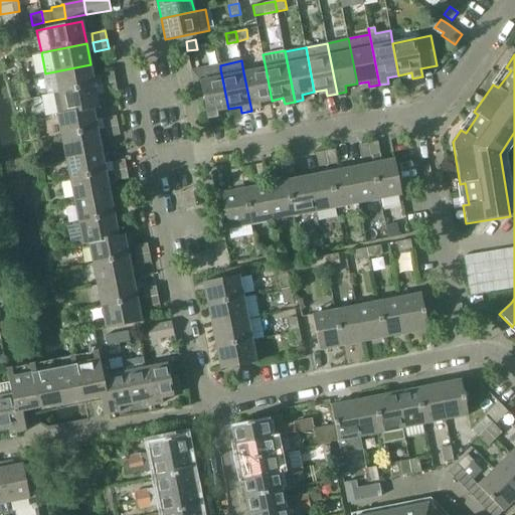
[(55,71),(59,93),(95,87),(91,64),(55,71)]
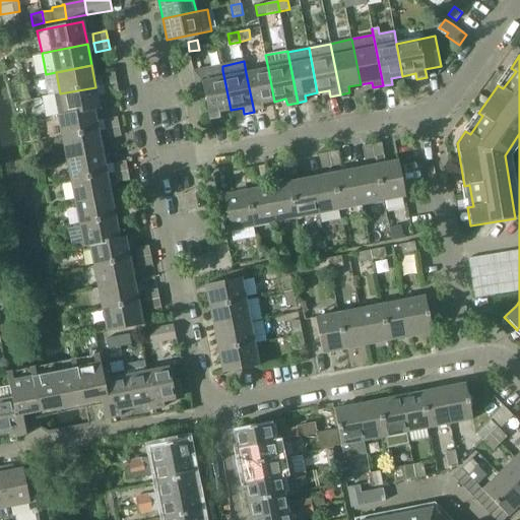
[(246,73),(254,112),(263,110),(262,104),(274,102),(268,69),(246,73)]
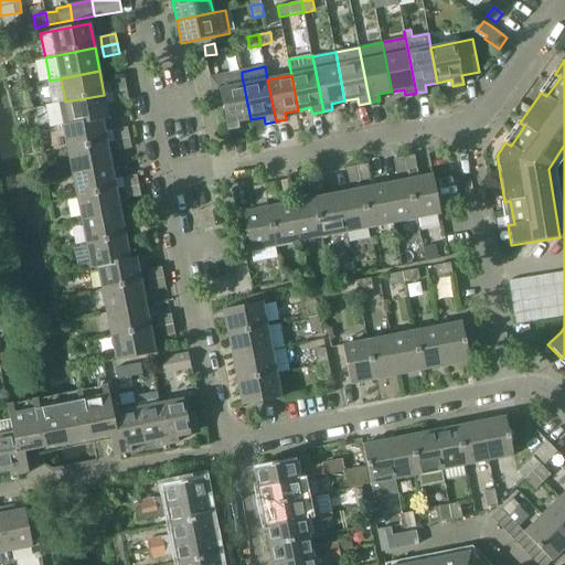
[(251,119),(242,76),(213,82),(212,77),(211,77),(217,110),(224,109),(227,130),(240,128),(237,121),(251,119)]
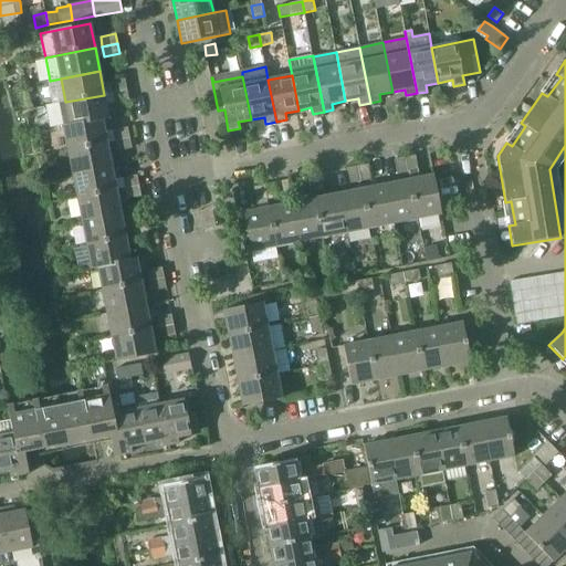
[(109,83),(111,93),(127,90),(125,80),(109,83)]
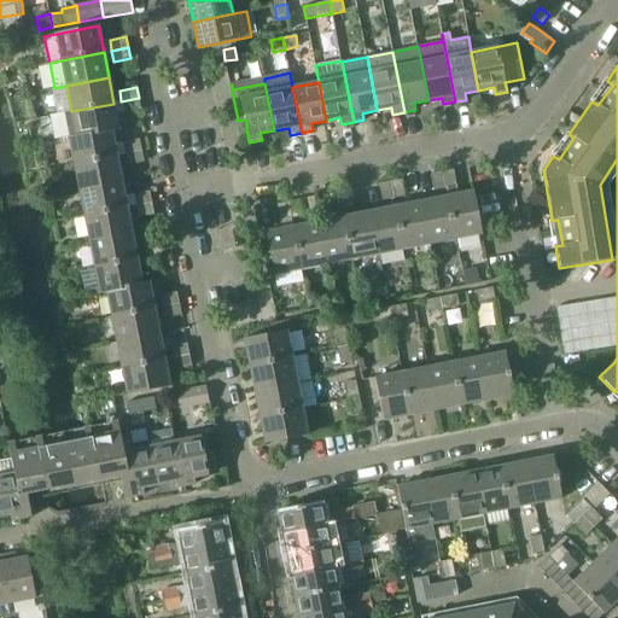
[(140,110),(139,98),(121,101),(123,114),(140,110)]
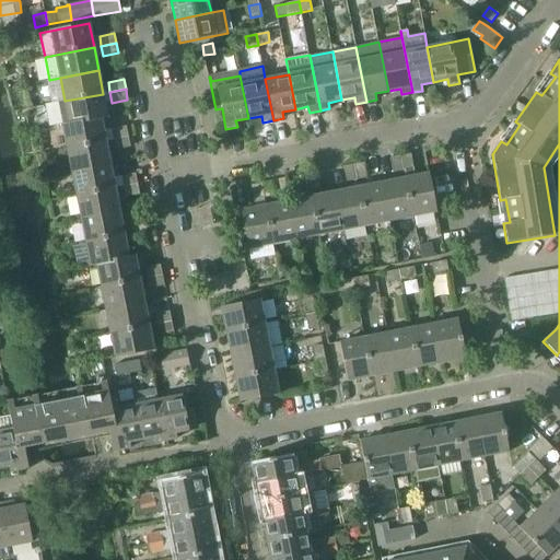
[(101,118),(102,119),(107,118),(103,94),(65,101),(69,123),(70,124),(101,118)]
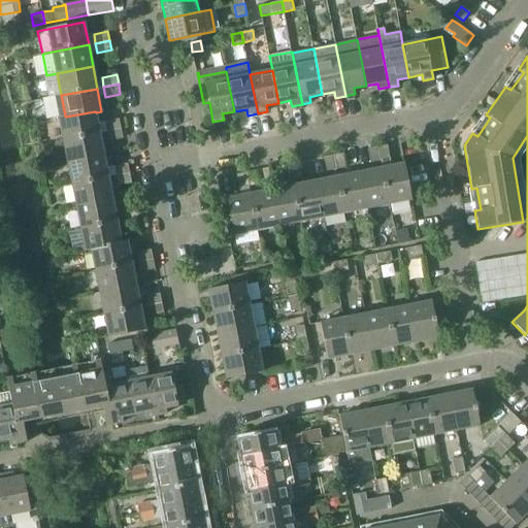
[(59,118),(63,140),(100,134),(96,112),(95,111),(66,117),(65,116),(59,118)]
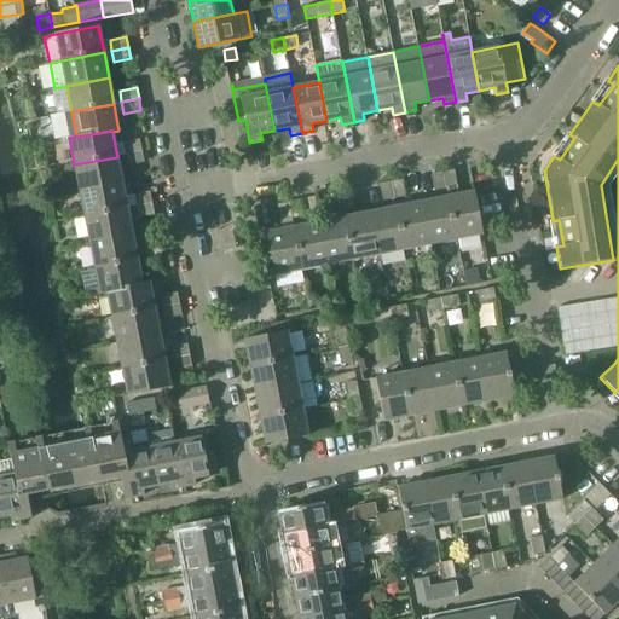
[(143,152),(139,139),(123,143),(126,155),(143,152)]
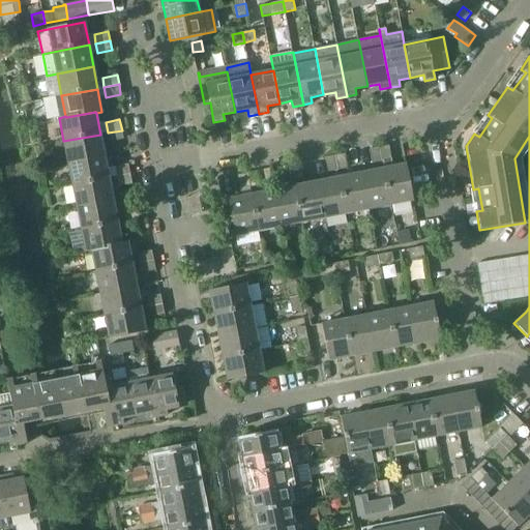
[(123,139),(122,130),(108,133),(110,142),(123,139)]
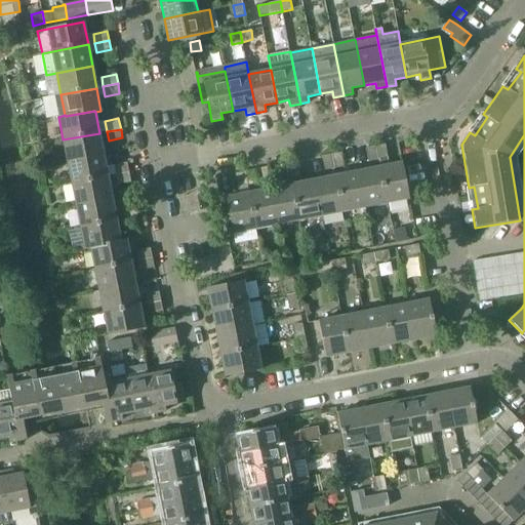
[(63,139),(68,162),(104,155),(99,133),(63,139)]
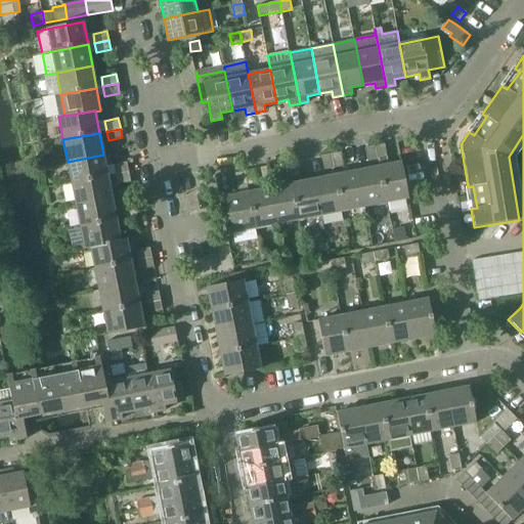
[(385,144),(375,146),(378,160),(388,158),(385,144)]
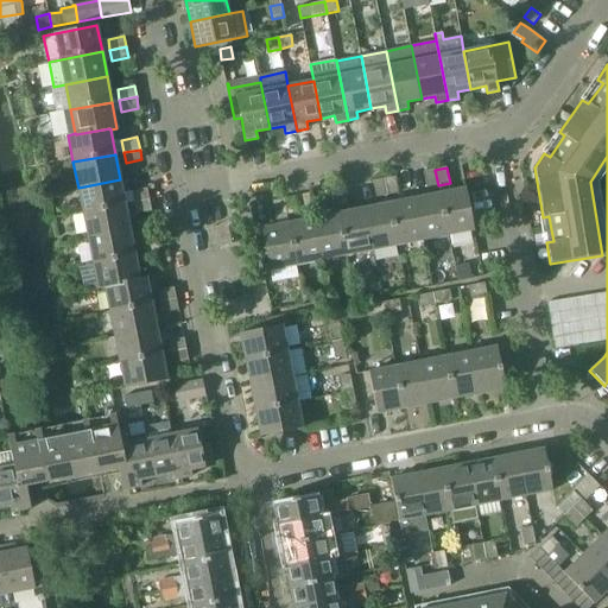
[(426,188),(438,185),(435,170),(424,171),(426,188)]
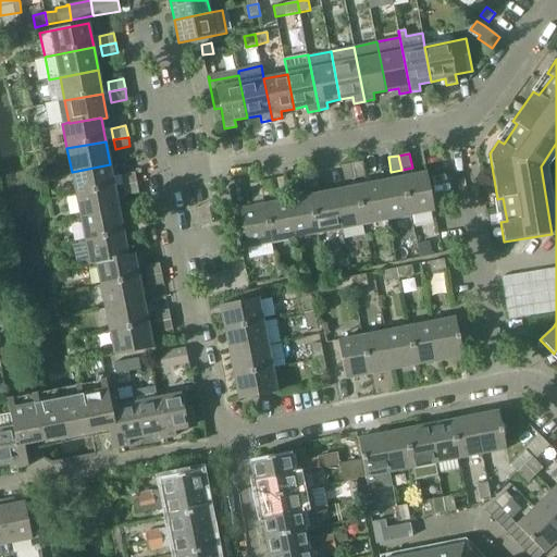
[(362,162),(353,164),(355,178),(366,176),(362,162)]
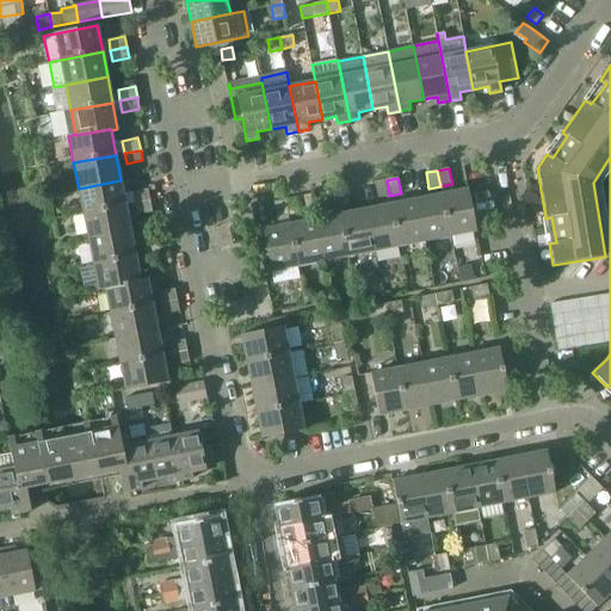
[(84,215),(125,207),(121,180),(79,189),(84,215)]
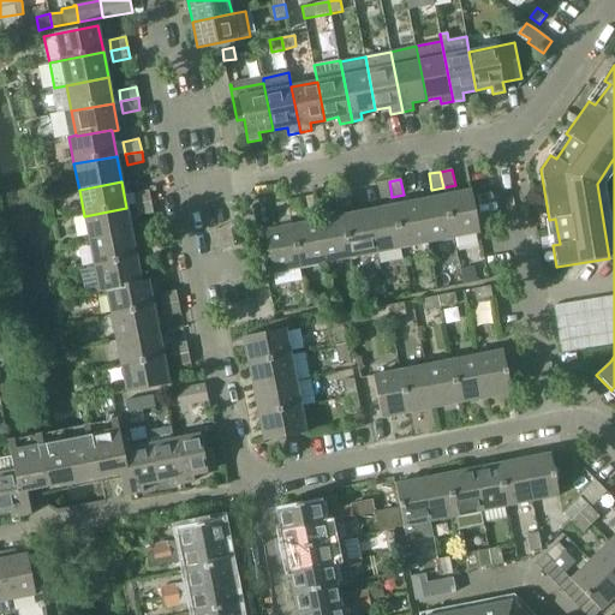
[(380,199),(392,197),(389,181),(377,184),(380,199)]
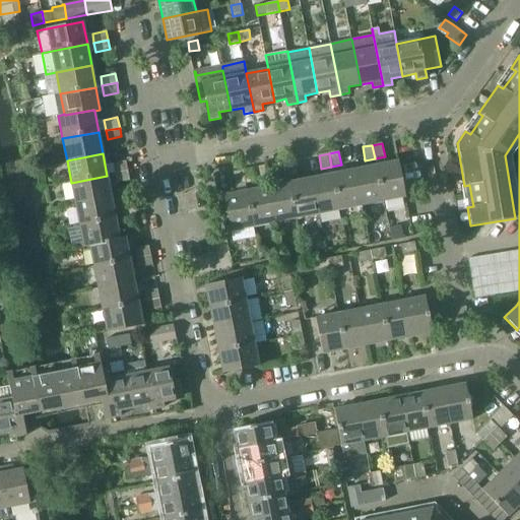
[(295,159),(286,161),(288,176),(298,174),(295,159)]
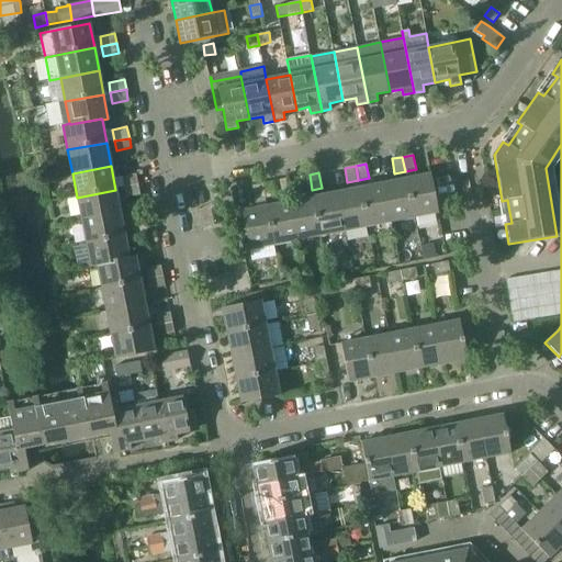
[(138,184),(136,173),(122,177),(124,188),(138,184)]
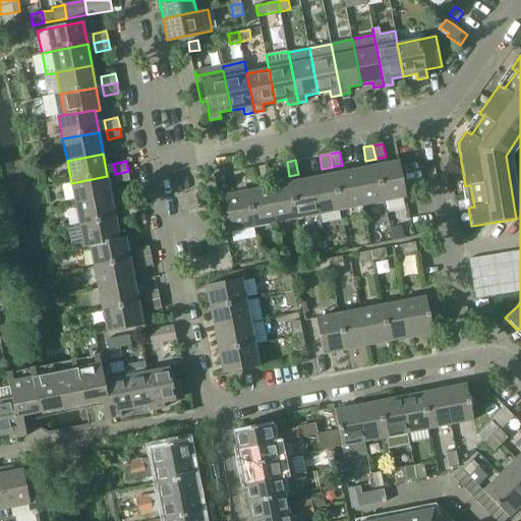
[(400,161),(377,166),(384,201),(406,197),(400,161)]
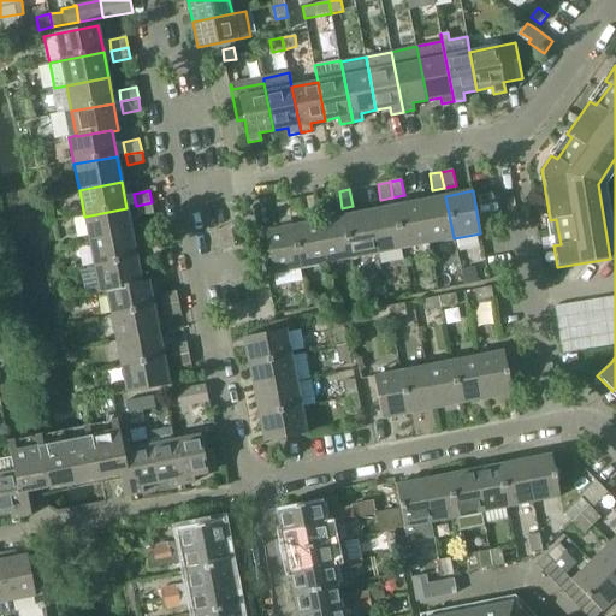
[(342,208),(339,191),(326,194),(330,211),(342,208)]
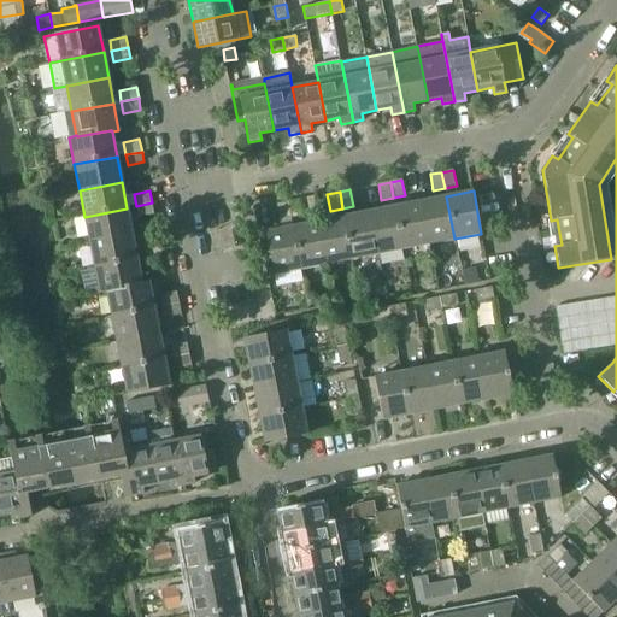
[(446,197),(421,201),(429,244),(454,239),(446,197)]
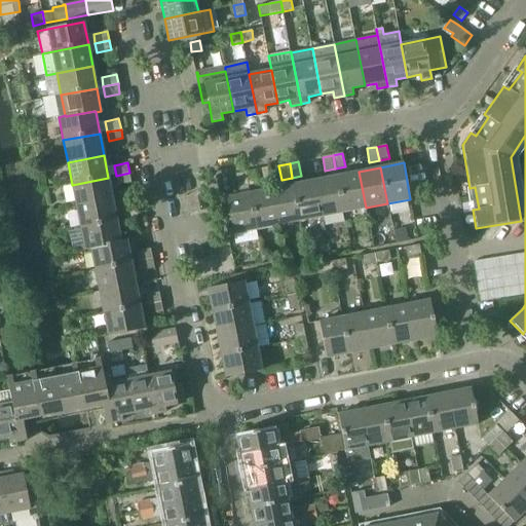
[(245,172),(248,184),(248,186),(257,184),(255,171),(245,172)]
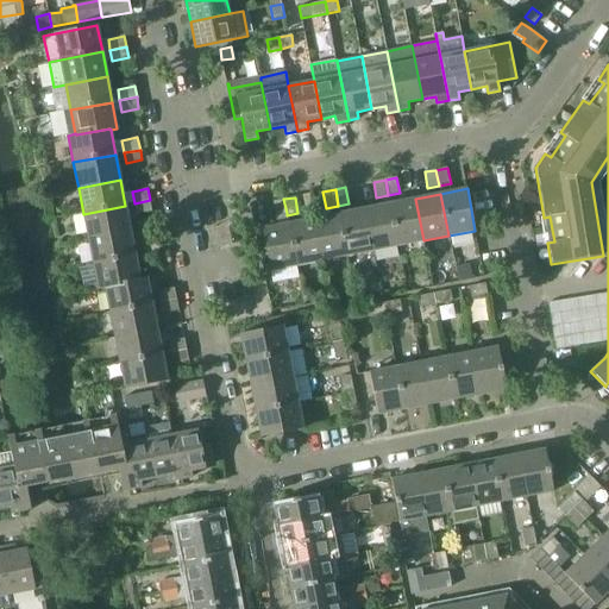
[(287,213),(283,199),(274,201),(276,218),(287,215),(287,213)]
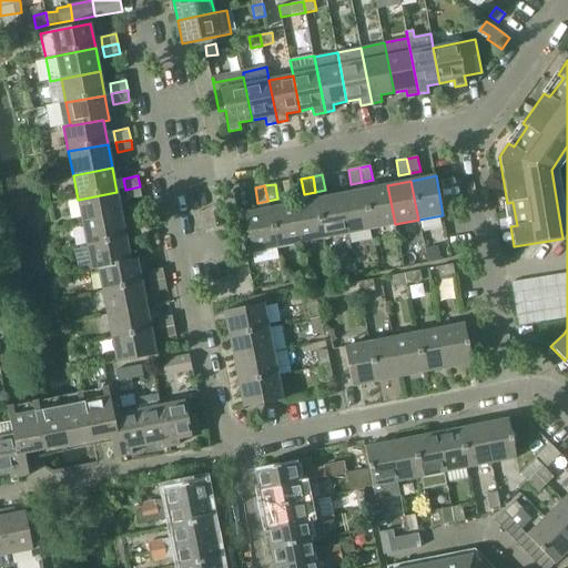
[(387,185),(364,190),(372,229),(395,224),(387,185)]
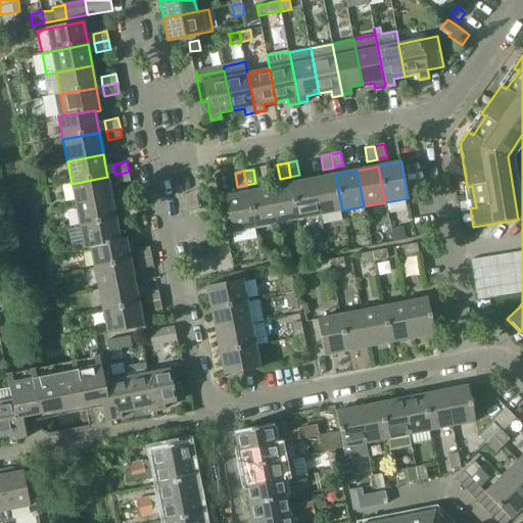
[(131,181),(129,172),(115,175),(116,184),(131,181)]
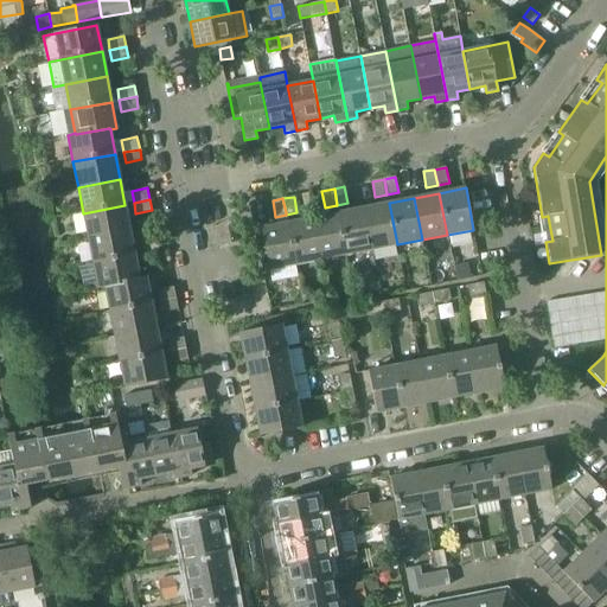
[(389,203),(364,208),(372,250),(397,244),(389,203)]
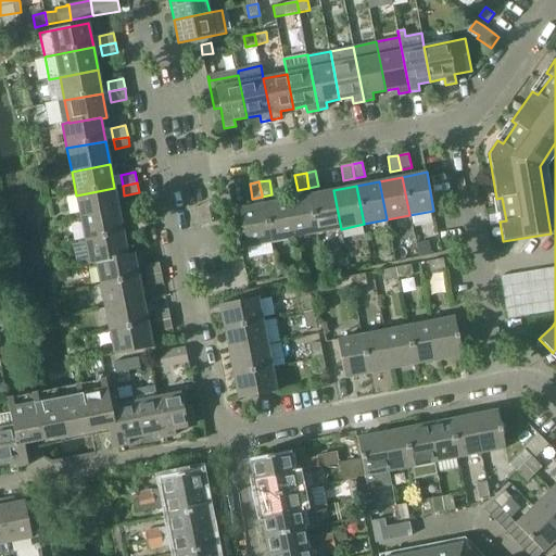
[(76,196),(80,218),(118,211),(114,188),(76,196)]
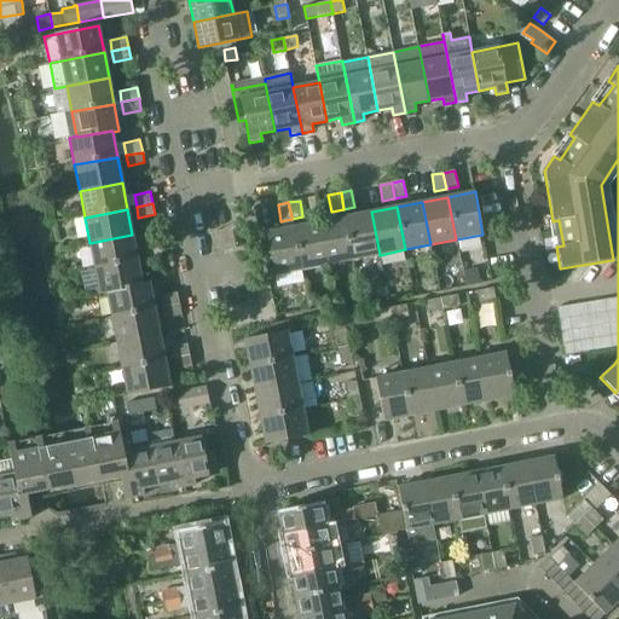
[(371,212),(346,217),(354,260),(380,255),(371,212)]
